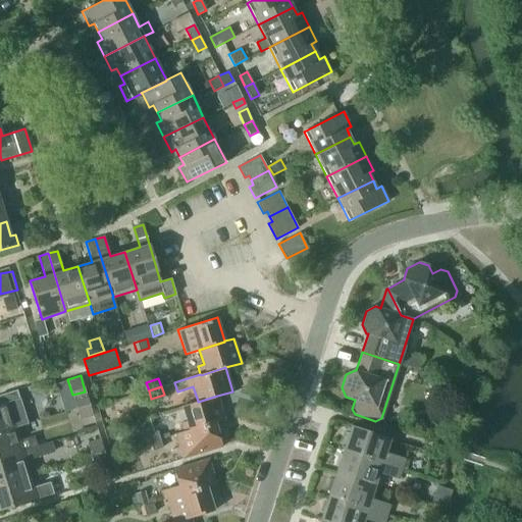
[(0,431),(15,427),(27,423),(17,392),(0,396),(0,431)]
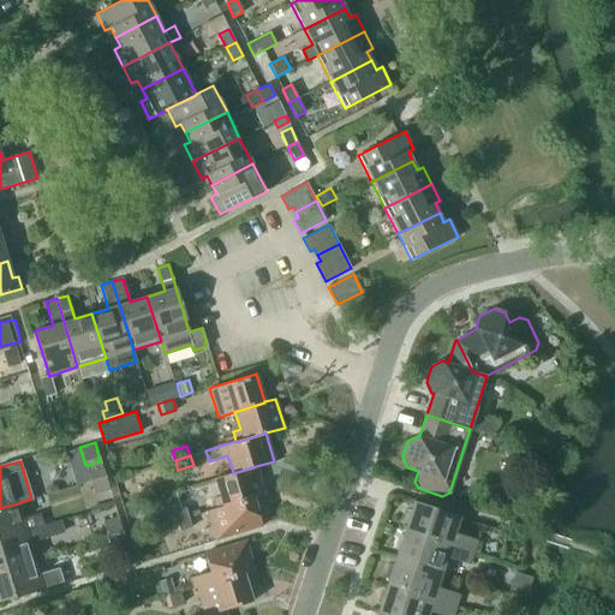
[(85,467),(90,481),(105,476),(101,463),(85,467)]
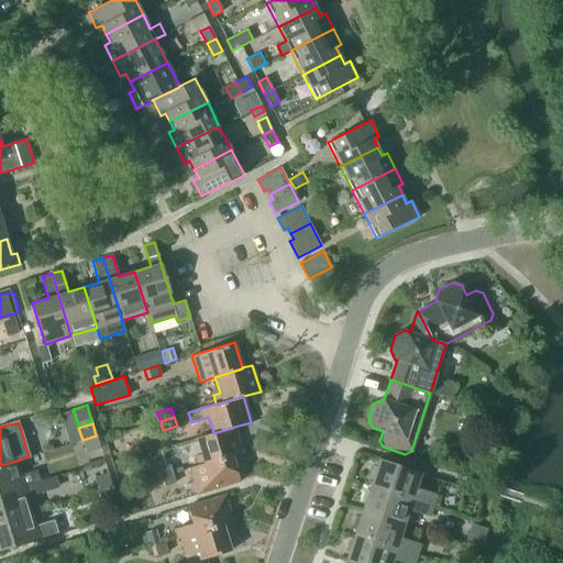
[(213,433),(213,432),(196,438),(201,454),(195,456),(198,465),(232,455),(242,452),(234,427),(213,433)]
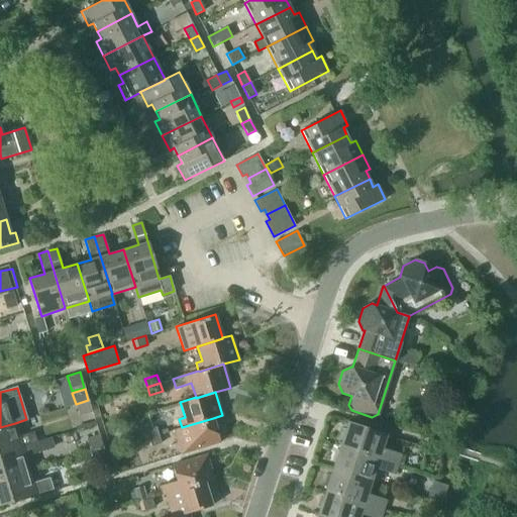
[(88,400),(76,404),(79,415),(92,412),(88,400)]
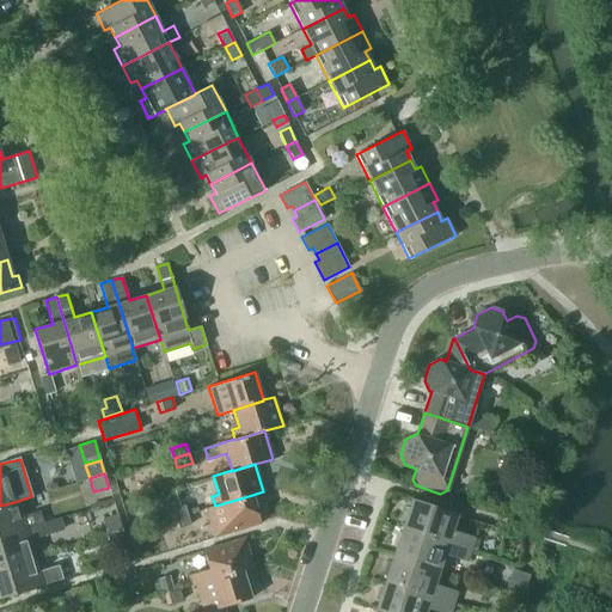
[(261,522),(252,495),(215,506),(206,508),(214,537),(261,522)]
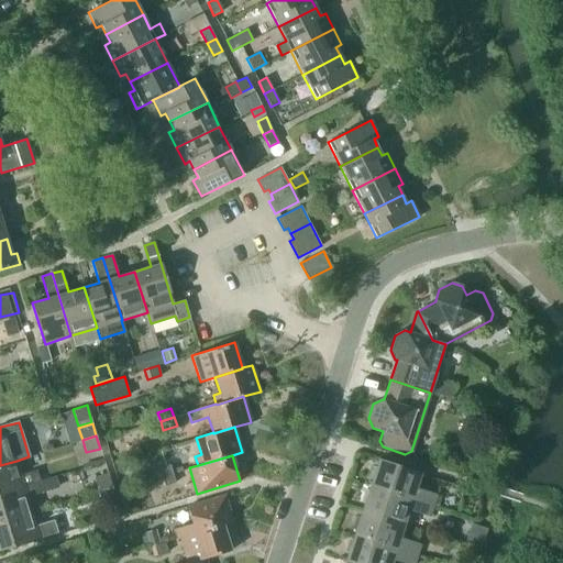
[(370,485),(433,506),(437,495),(416,488),(420,473),(378,460),(375,468),(373,467),(368,481),(371,482),(370,485)]
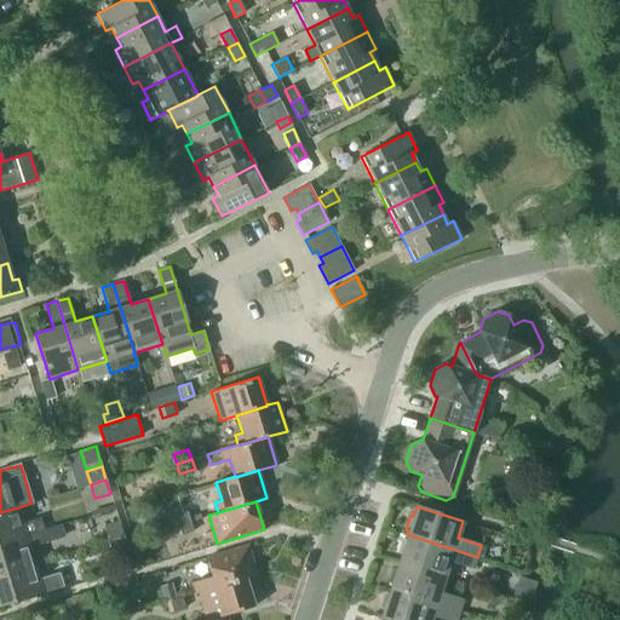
[(0,543),(44,529),(40,517),(23,523),(18,507),(0,512),(0,543)]
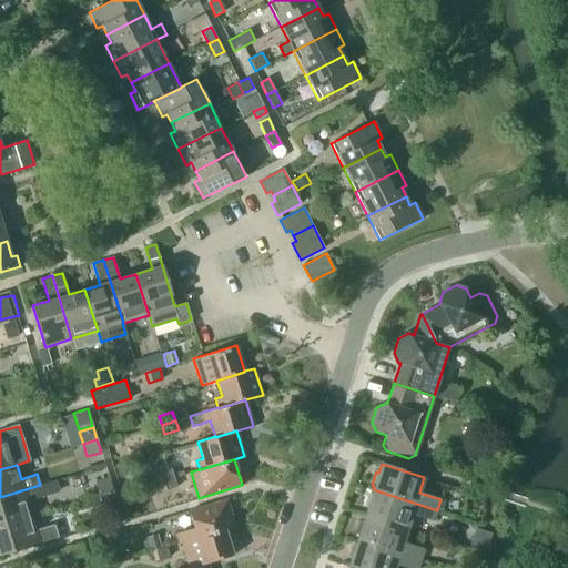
[(163,492),(176,487),(171,468),(158,473),(163,492)]
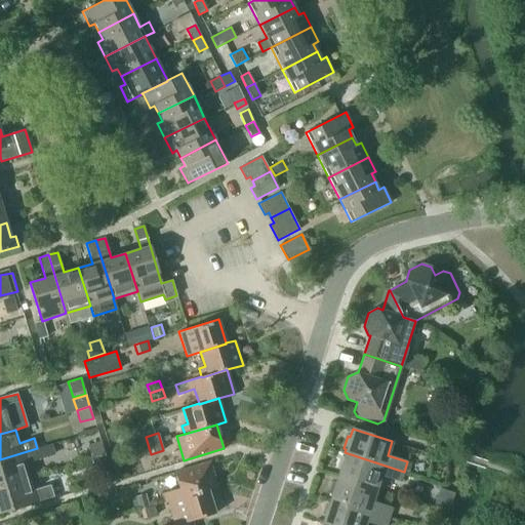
[(138,457),(150,454),(145,437),(133,440),(138,457)]
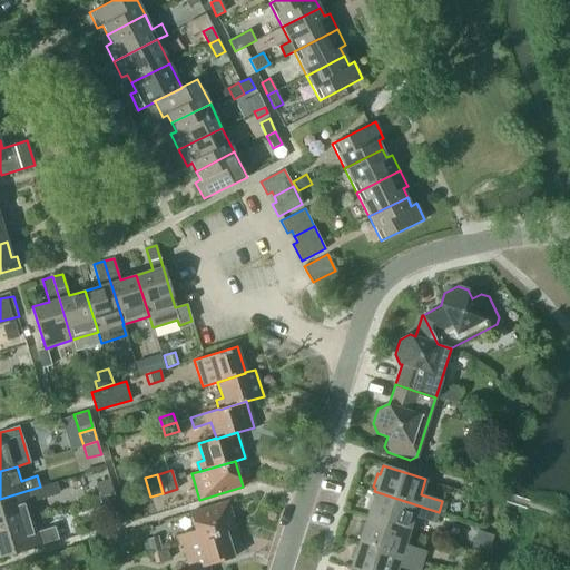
[(96,484),(99,497),(114,492),(109,480),(96,484)]
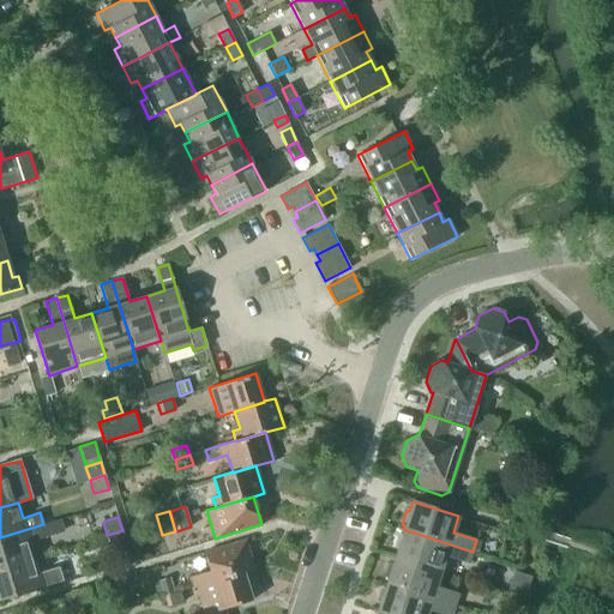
[(0,567),(35,558),(30,542),(62,531),(59,521),(43,525),(43,524),(0,537),(0,567)]
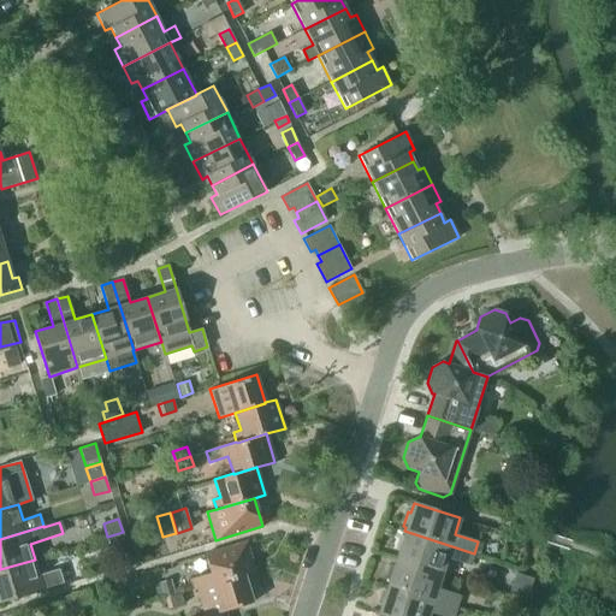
[(398,551),(396,557),(442,573),(448,557),(471,564),(474,554),(404,531),(403,537),(400,537),(395,551),(398,551)]
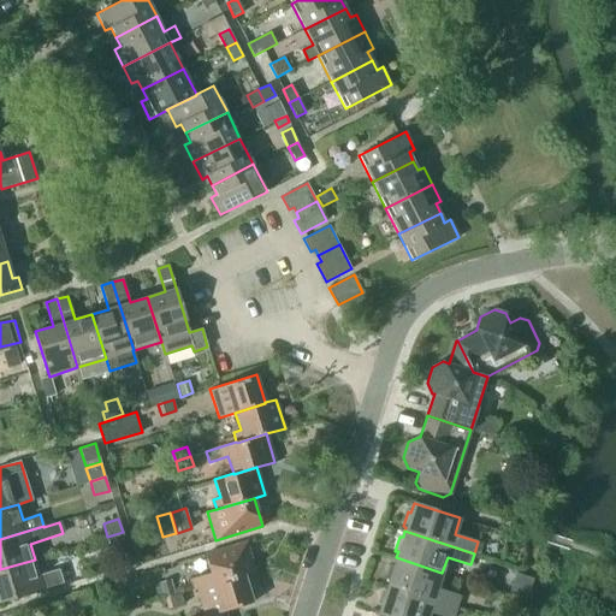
[(123,532),(107,537),(112,551),(126,546),(123,532)]
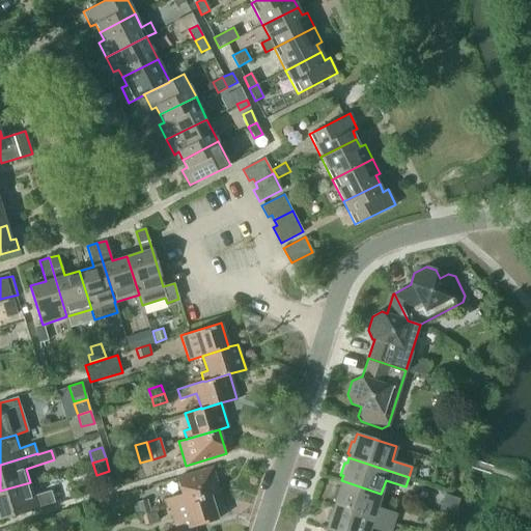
[(210,495),(220,492),(212,467),(176,478),(182,494),(164,499),(167,508),(170,507),(210,494),(210,495)]
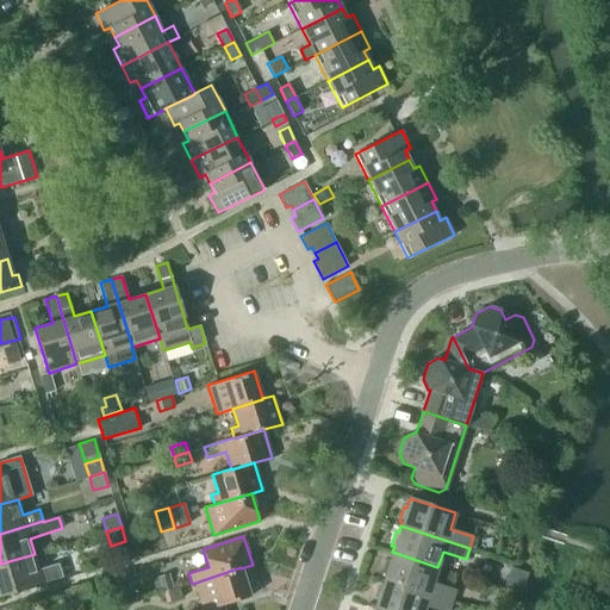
[(125,542),(113,546),(118,562),(131,558),(125,542)]
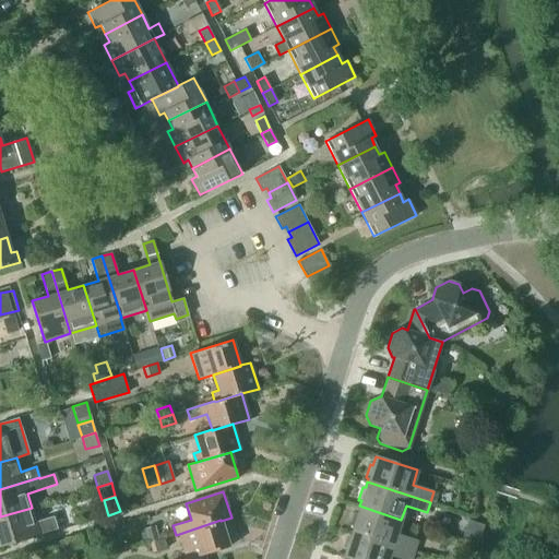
[(396,534),(401,520),(359,506),(357,512),(354,512),(351,524),(353,525),(352,531),(414,551),(417,542),(396,534)]
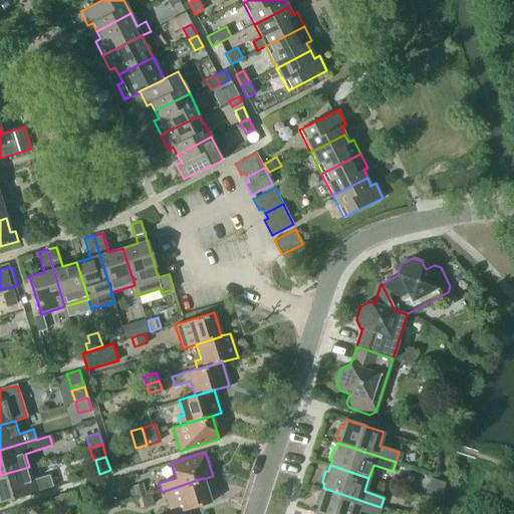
[(33,480),(29,467),(0,475),(0,502),(49,487),(45,476),(33,480)]
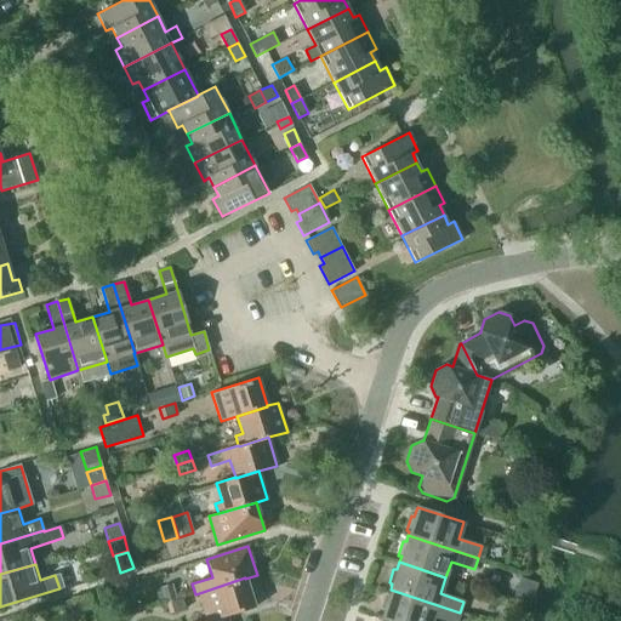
[(254,607),(245,579),(245,577),(199,593),(208,620),(226,615),(227,615),(254,607)]
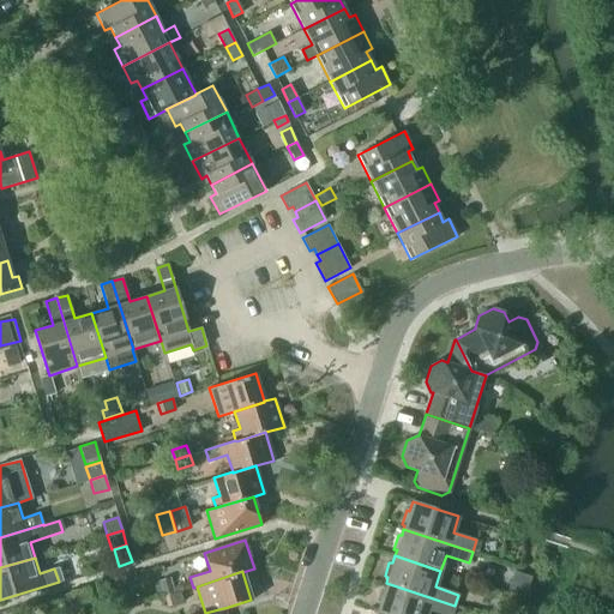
[(164,596),(175,593),(170,577),(160,581),(164,596)]
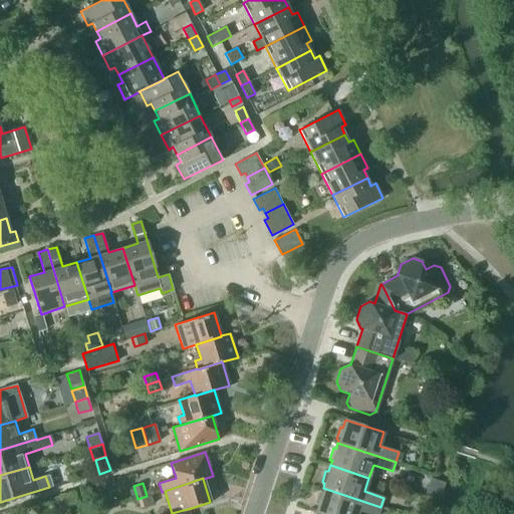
[(314,505),(317,506),(315,511),(325,513),(356,513),(358,510),(370,513),(377,513),(380,507),(323,488),(321,494),(318,493),(314,505)]
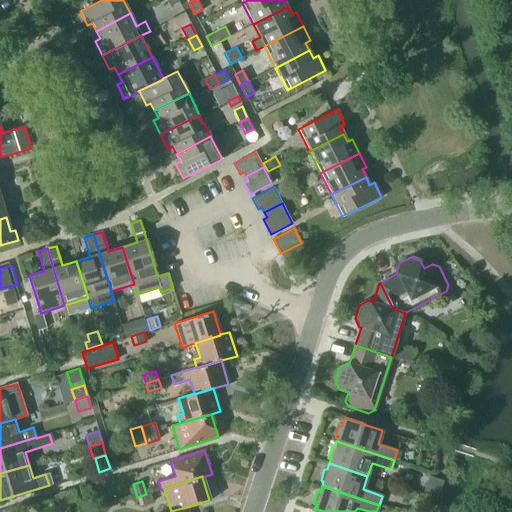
[(140,506),(152,502),(150,493),(137,497),(140,506)]
